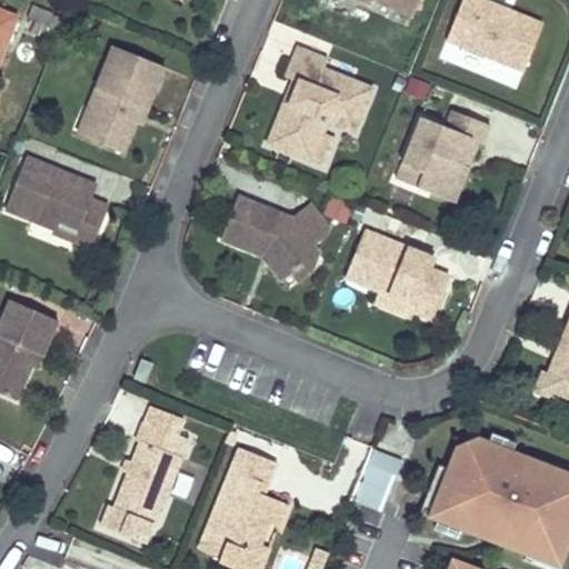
[(377,1),(416,17),(421,0),(362,0),(375,5),(377,1)]
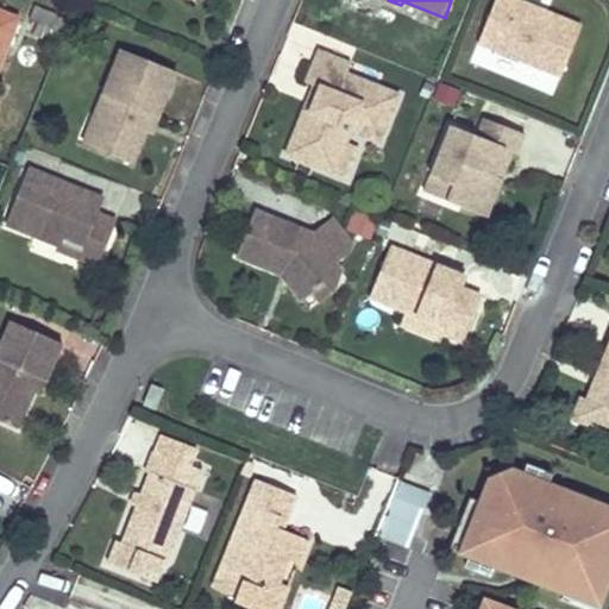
[(563,74),(584,23),(550,10),(548,13),(519,1),(519,0),(496,0),(481,41),(563,74)]
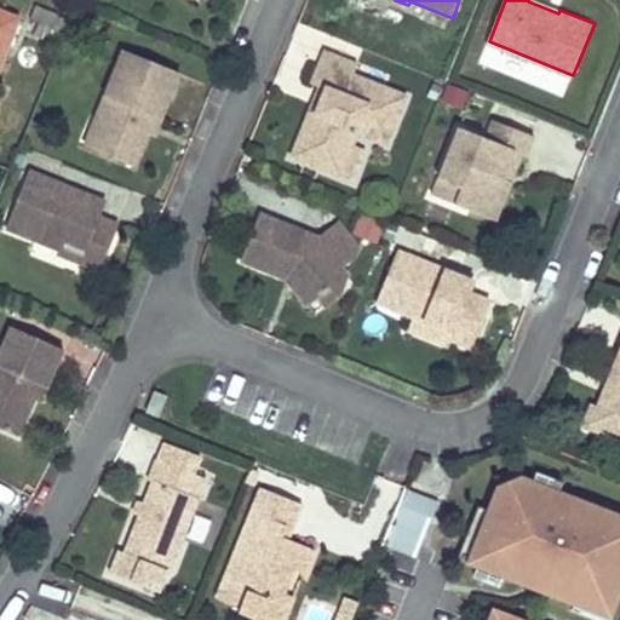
[(33,7),(28,22),(36,26),(59,35),(64,22),(56,18),(56,17),(33,7)]
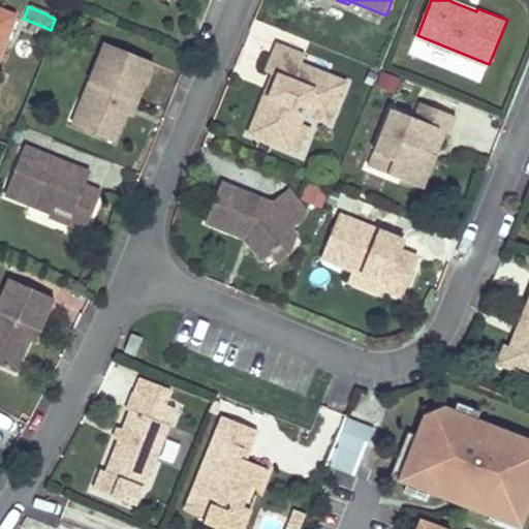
[(0,50),(13,18),(0,12),(0,50)]
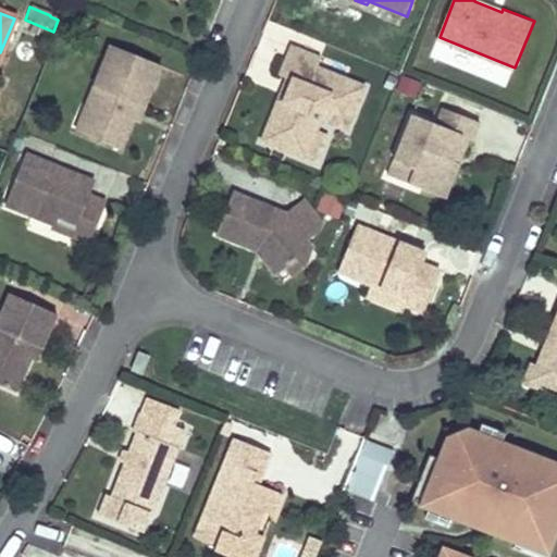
[(53,32),(33,23),(28,33),(50,41),(53,32)]
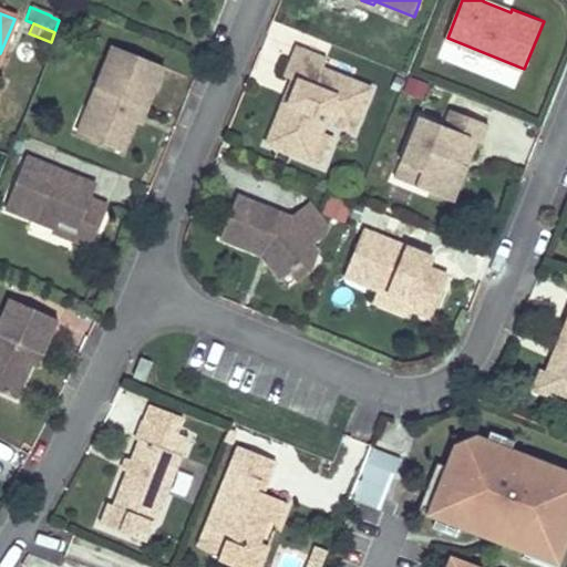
[(144,105),(162,63),(111,42),(85,103),(94,107),(84,132),(119,147),(132,117),(137,102),(144,105)]
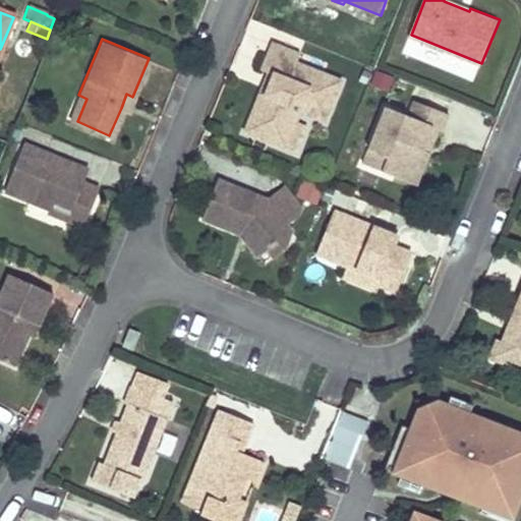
[(327,119),(342,79),(298,62),(301,54),(275,43),(265,70),(276,74),(269,95),(264,93),(248,131),(287,146),(291,137),(297,121),(302,109),(327,119)]
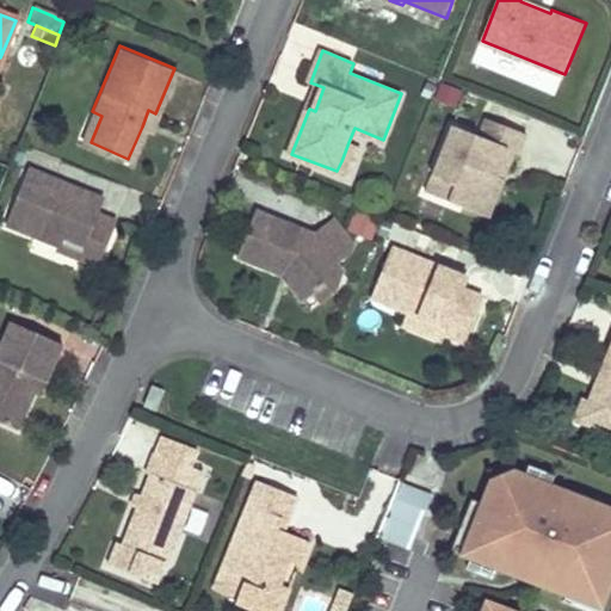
[(439,82),(433,98),(455,106),(461,90),(439,82)]
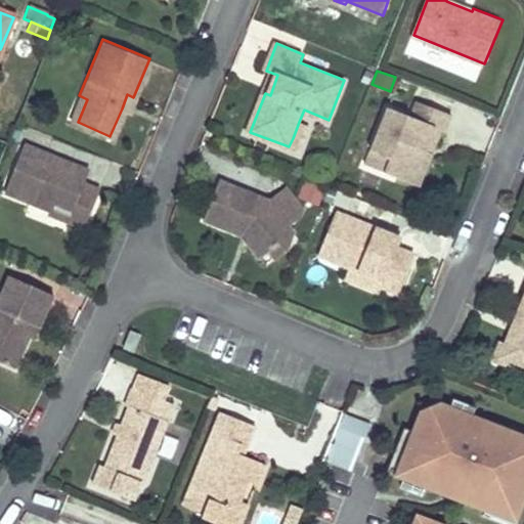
[(127,111),(133,97),(127,94),(122,108),(127,111)]
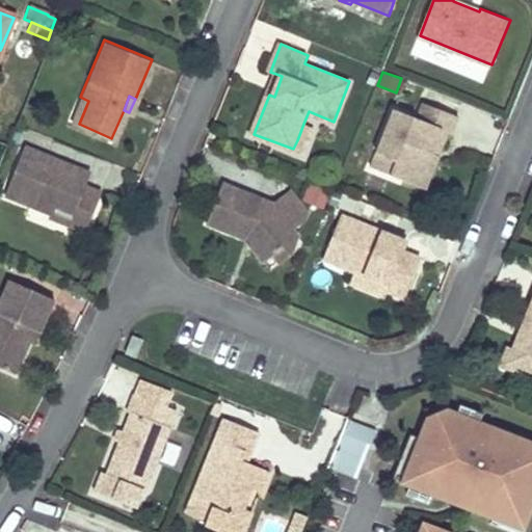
[(88,101),(80,97),(70,121),(79,124),(88,101)]
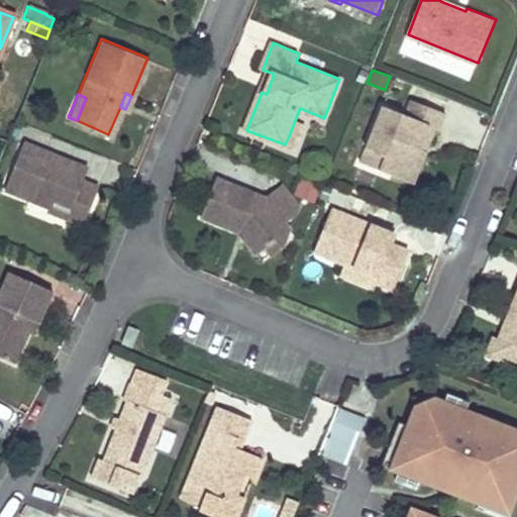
[(407,114),(385,104),(367,147),(386,154),(381,169),(415,182),(437,126),(441,128),(447,112),(413,98),(407,114)]
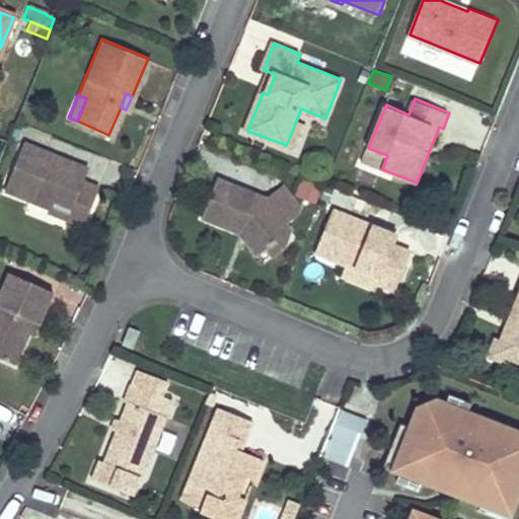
[(300,141),(307,125),(296,121),(290,137),(300,141)]
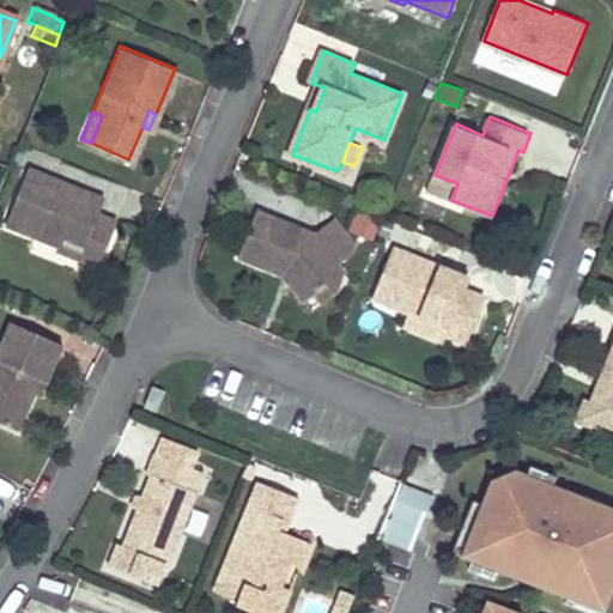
[(98,198),(24,167),(0,222),(56,244),(60,235),(79,243),(73,258),(92,265),(111,220),(92,213),(98,198)]
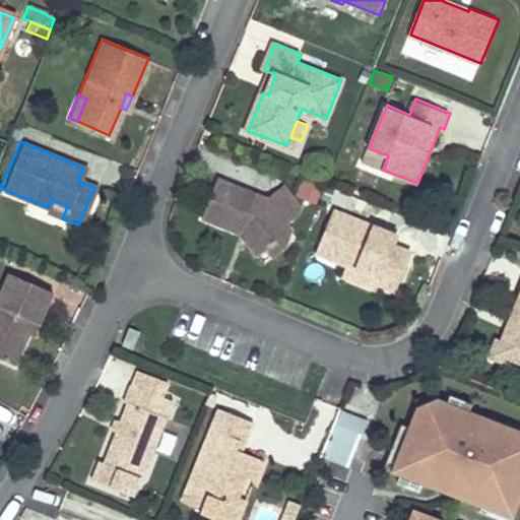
[(300,215),(304,208),(285,185),(269,198),(220,179),(204,217),(243,234),(245,229),(251,231),(266,251),(294,231),(288,223),(300,215)]
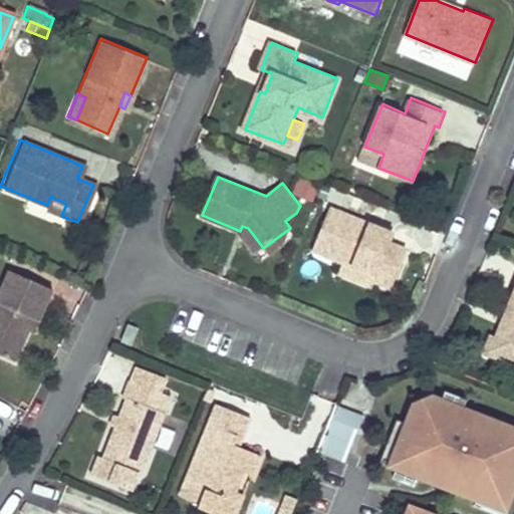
[(66,204),(50,197),(47,205),(44,210),(60,217),(61,216),(66,204)]
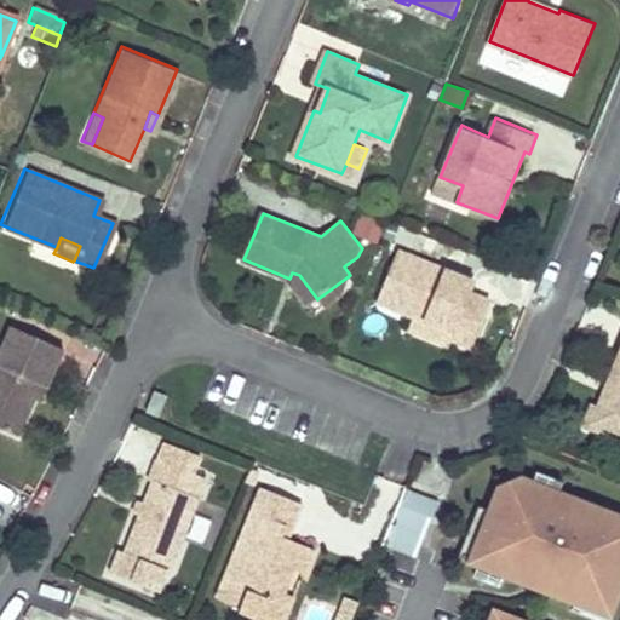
[(379,300),(395,306),(457,331),(454,336),(475,344),(492,299),(472,292),(477,280),(400,250),(379,300)]
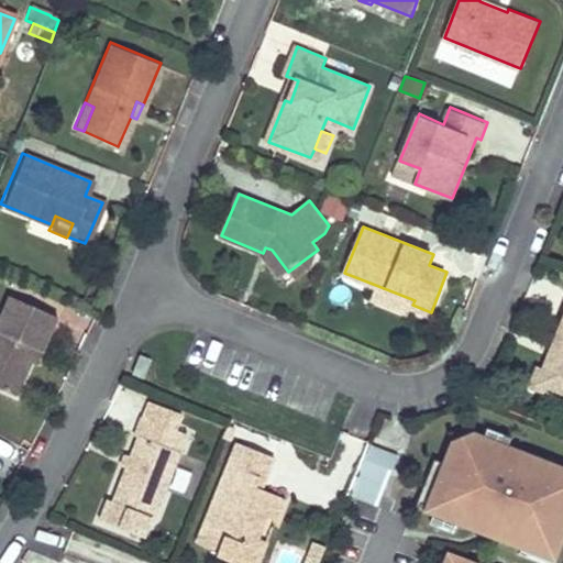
[(289,286),(310,269),(318,250),(288,272),(272,250),(265,247),(263,253),(289,286)]
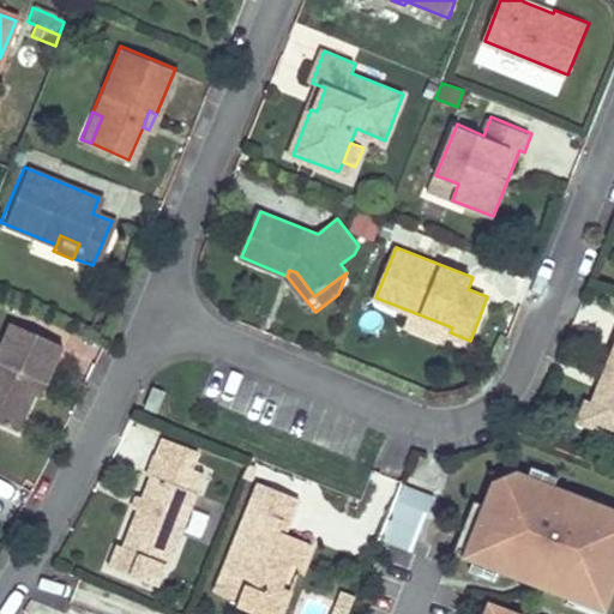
[(450,332),(452,327),(391,304),(386,315),(447,339),(450,332)]
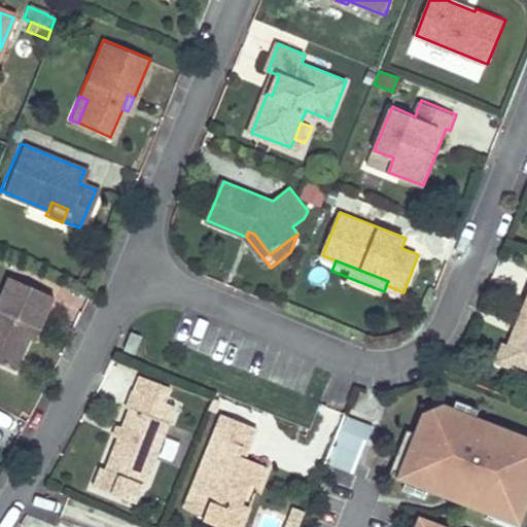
[(35,330),(49,297),(5,278),(0,287),(0,366),(11,372),(30,328),(35,330)]
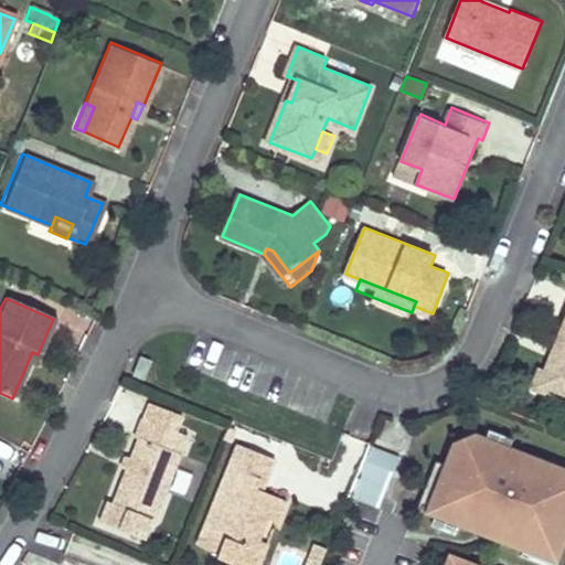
[(564,317),(543,372),(541,376),(547,391),(555,394),(564,398),(564,317)]
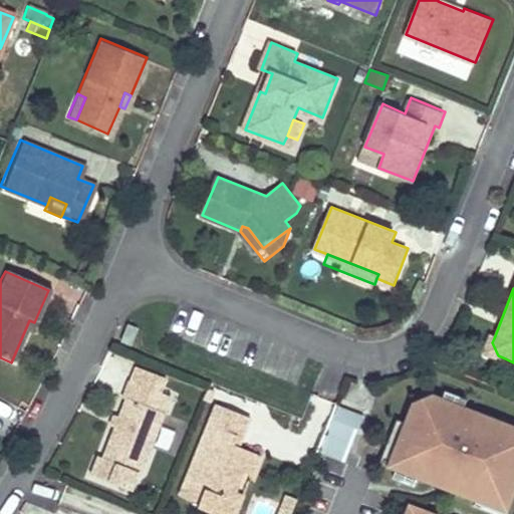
[(132,343),(139,324),(130,321),(121,339),(132,343)]
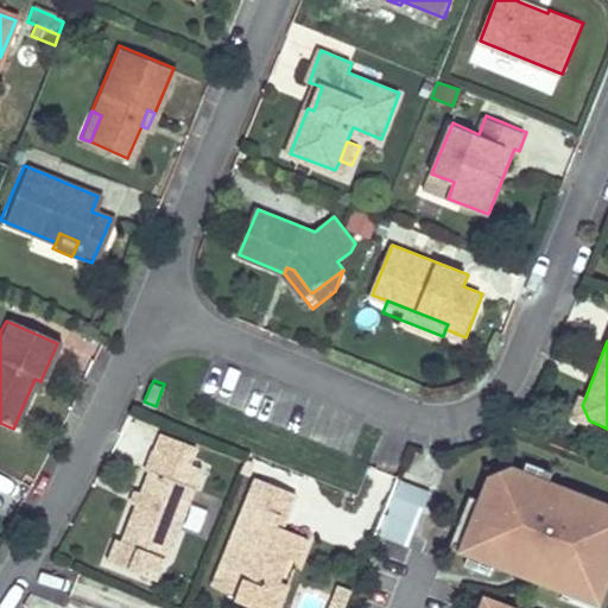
[(595,430),(597,424),(589,420),(582,405),(584,400),(578,397),(569,419),(595,430)]
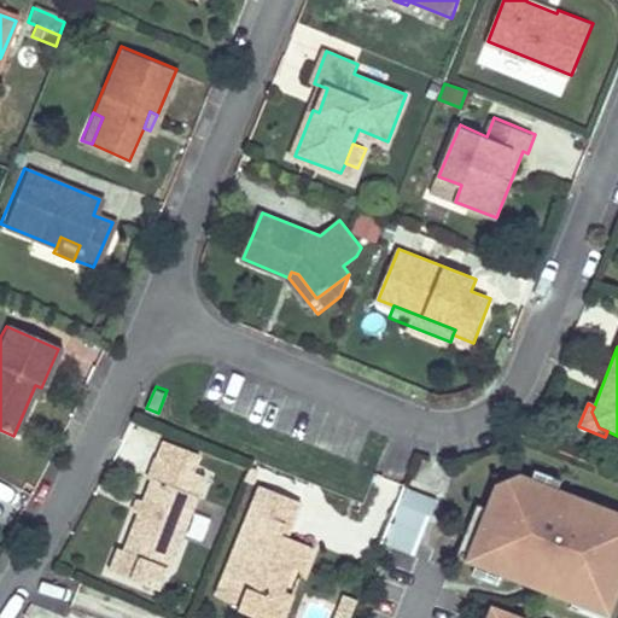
[(170,569),(205,477),(156,458),(147,478),(151,481),(124,551),(170,569)]
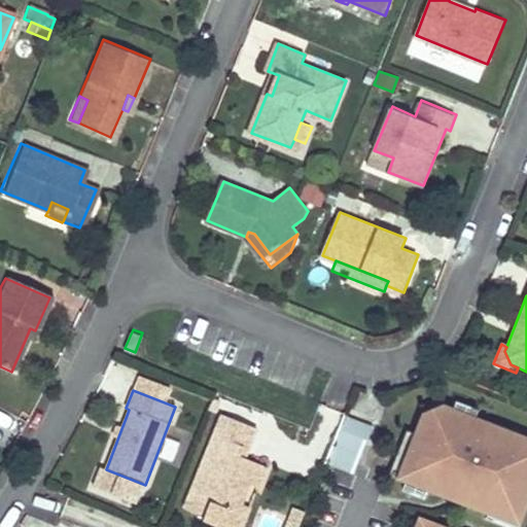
[(518,525),(526,501),(526,434),(422,395),(391,477),(518,525)]
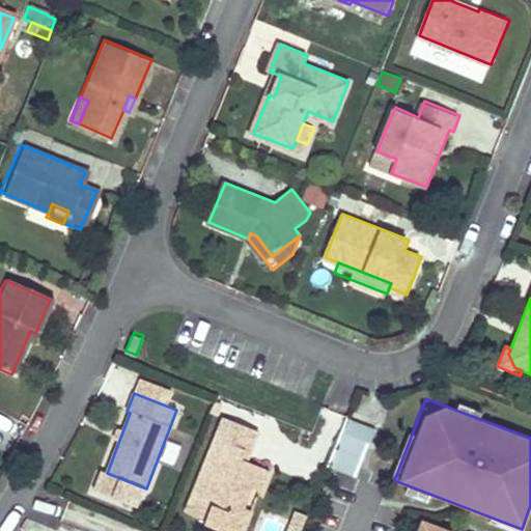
[(260,491),(269,470),(246,462),(241,458),(244,450),(250,452),(258,430),(222,417),(185,512),(205,520),(203,525),(219,530),(224,530),(227,524),(235,527),(240,516),(251,487),(260,491)]
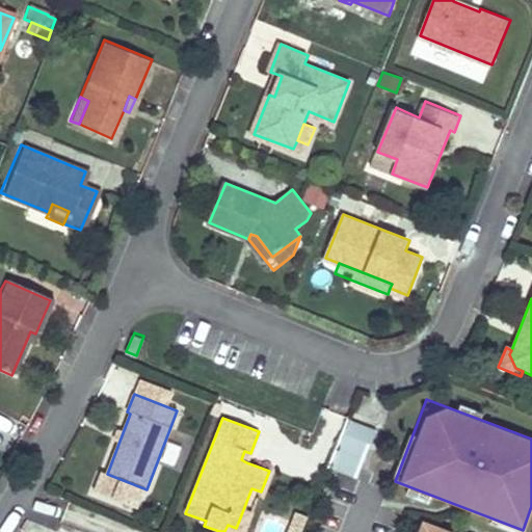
[(327,469),(357,478),(373,427),(343,418),(327,469)]
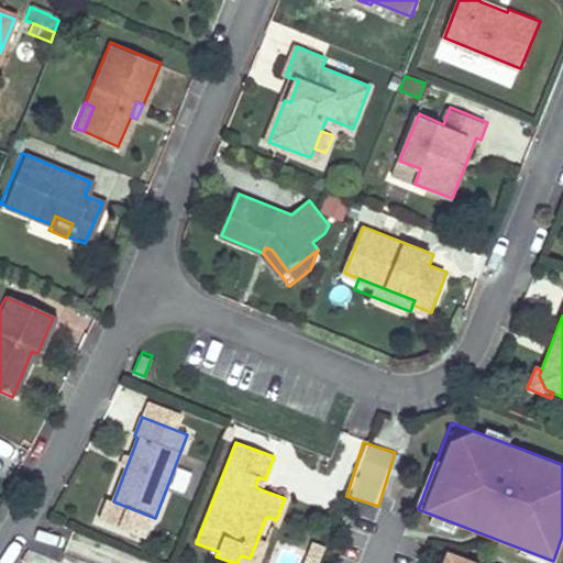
[(261,489),(265,479),(258,477),(255,486),(261,489)]
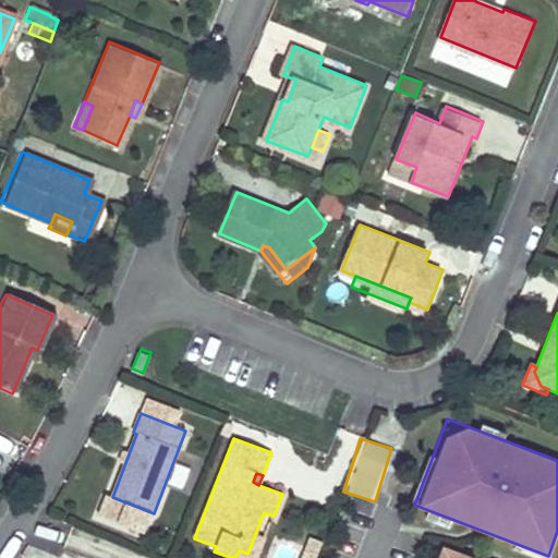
[(330,524),(320,520),(308,547),(319,552),(330,524)]
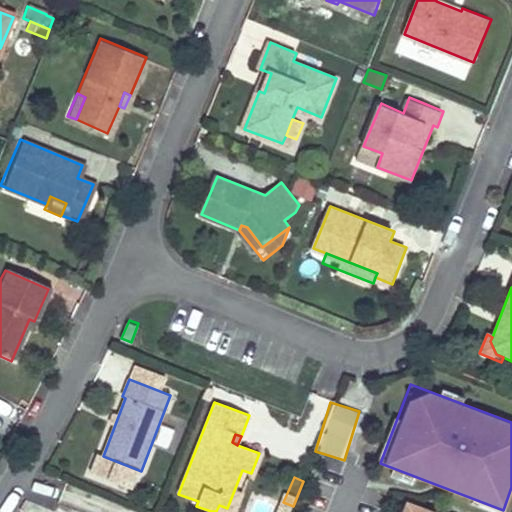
[(439,511),(392,497),(387,511),(439,511)]
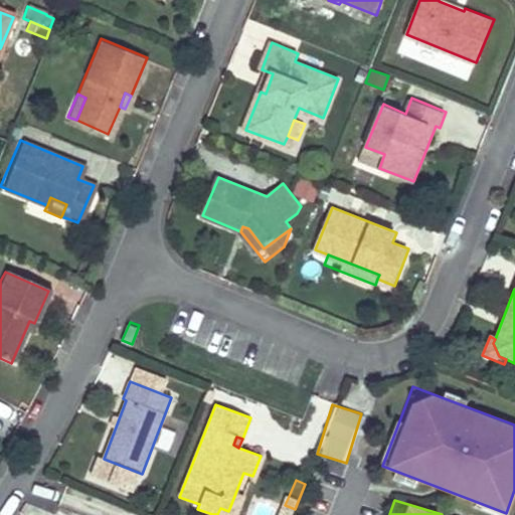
[(236,514),(240,505),(232,501),(228,511),(220,508),(217,514),(236,514)]
